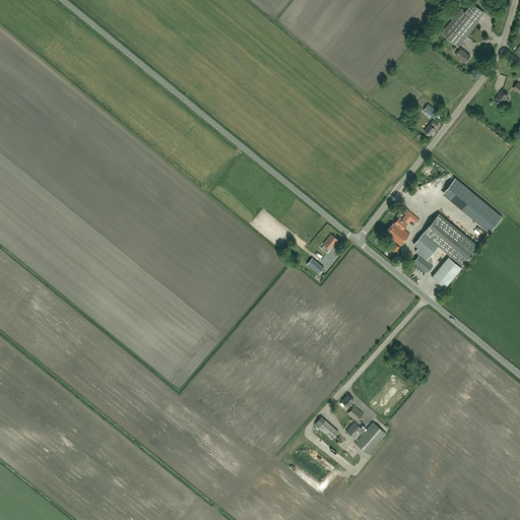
[(460,49),(459,47),(477,23),(476,22),(483,12),(472,3),(464,12),(460,9),(441,33),(457,46),(454,50),(457,52),(455,54),(465,62),(470,56),(460,48),(460,49)]
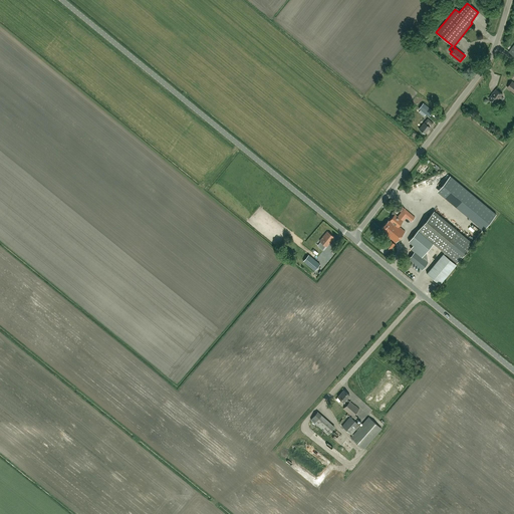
[(434,29),(439,23),(435,20),(430,26),(434,29)]
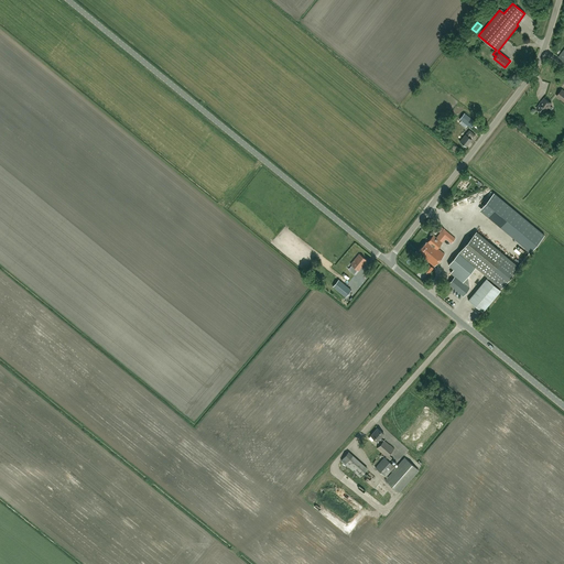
[(543,114),(552,102),(544,98),(537,108),(543,114)]
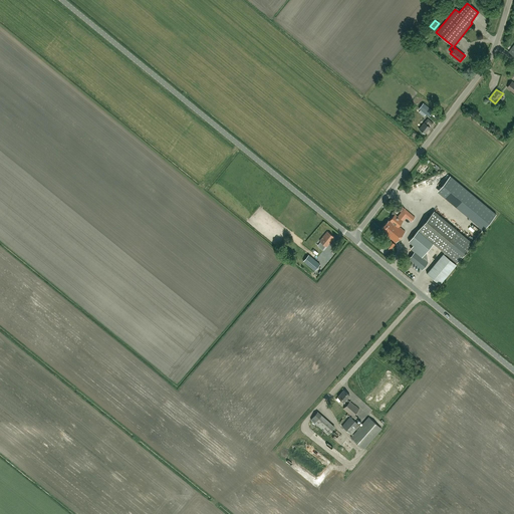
[(429,116),(434,110),(423,103),(419,108),(429,116)]
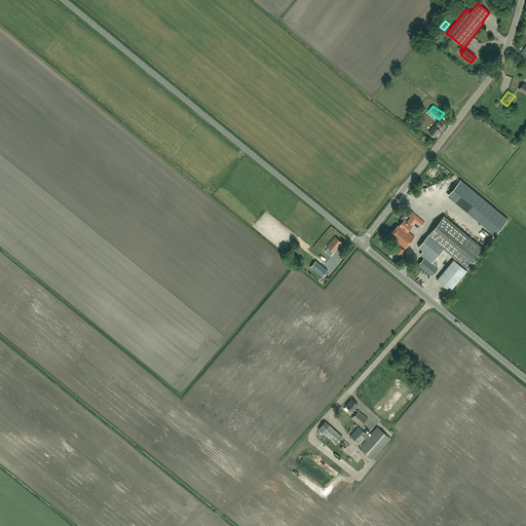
[(441,128),(443,126),(438,121),(428,133),(435,137),(440,130),(437,127),(438,126),(441,128)]
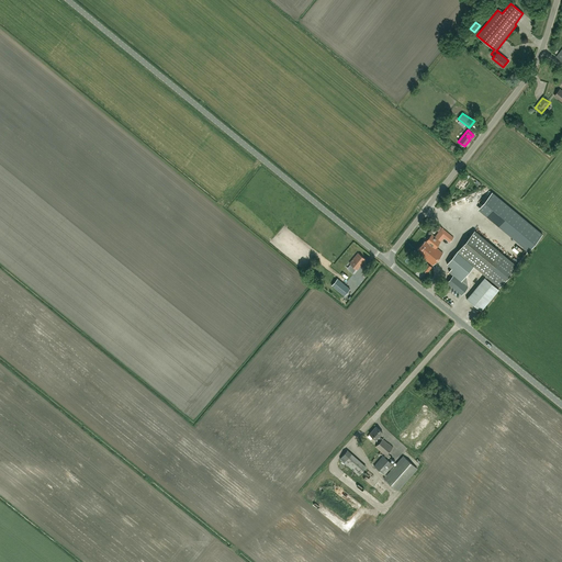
[(484,184),(471,200),(480,206),(489,214),(501,199),(493,191),(484,184)]
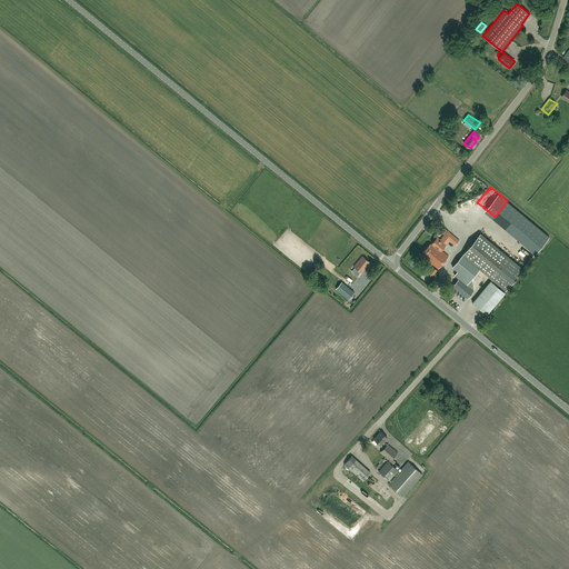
[(480,211),(475,221),(480,223),(479,227),(485,230),(487,226),(483,223),(485,221),(483,220),(486,215),(480,211)]
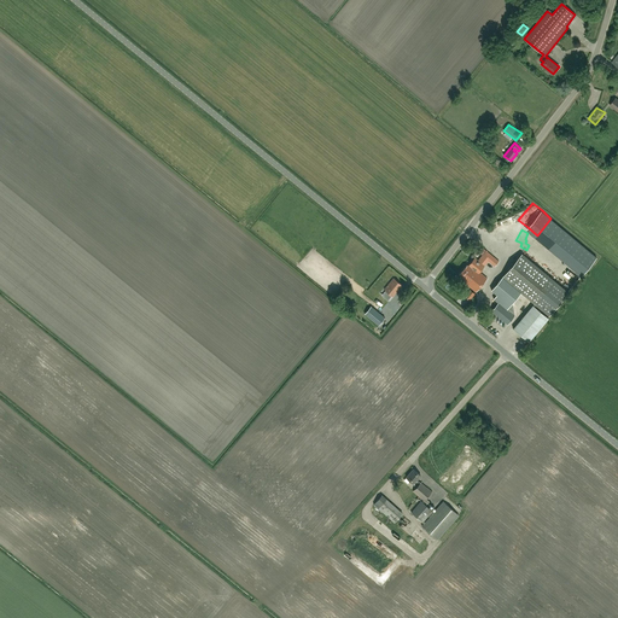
[(494,267),(499,262),(487,251),(478,261),(474,257),(468,266),(467,264),(459,274),(465,279),(464,281),(476,292),(487,279),(479,272),(484,266),(488,261),(494,267)]
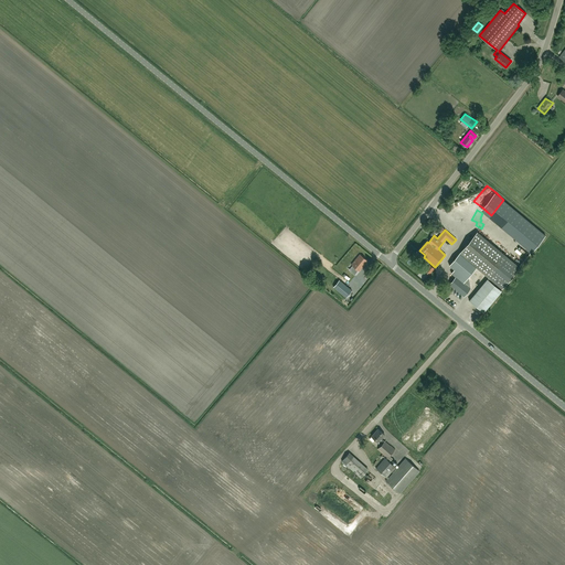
[(476,267),(489,278),(502,288),(520,267),(507,256),(477,232),(459,254),(476,267)]
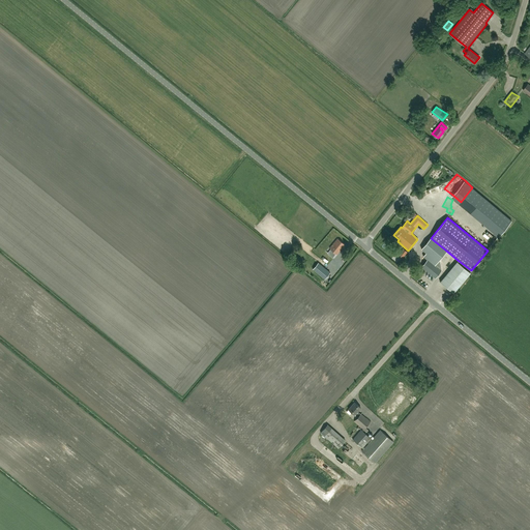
[(435,266),(446,251),(431,238),(420,251),(424,255),(422,258),(425,261),(421,266),(435,277),(441,271),(435,266)]
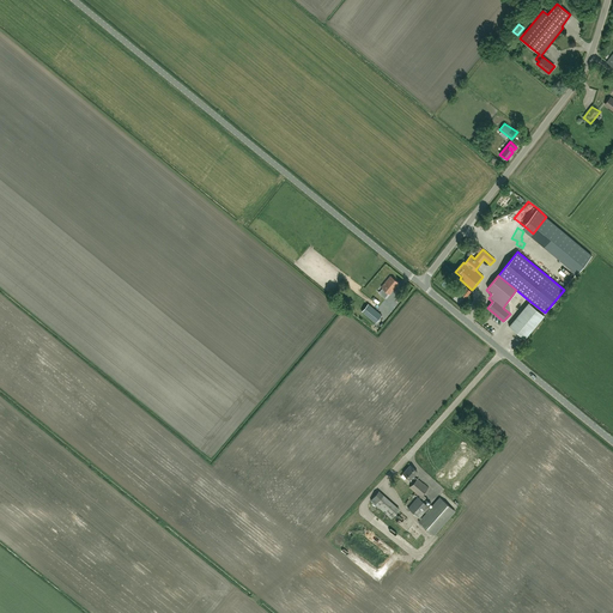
[(390,277),(381,287),(389,295),(399,284),(390,277)]
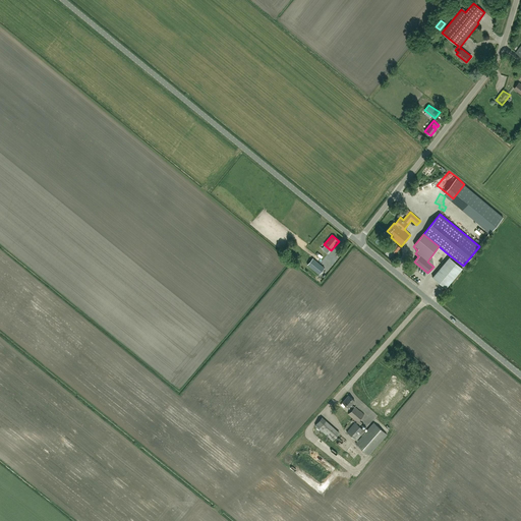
[(397,244),(392,250),(396,253),(400,247),(397,244)]
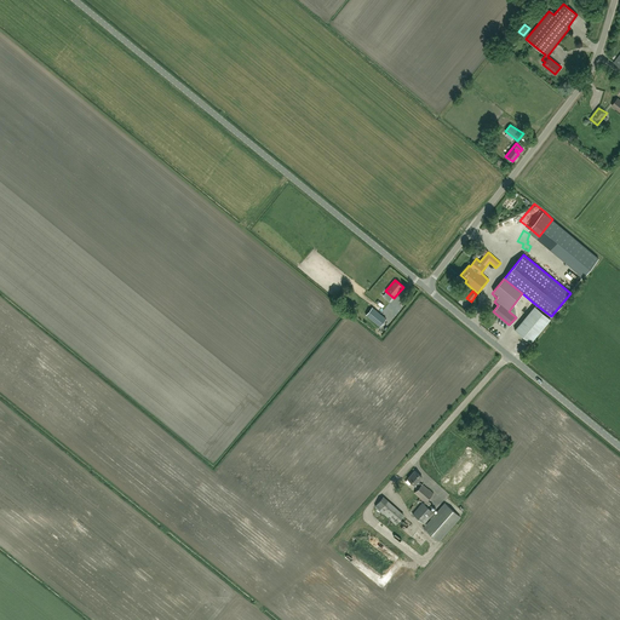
[(550,319),(534,306),(515,329),(530,343),(550,319)]
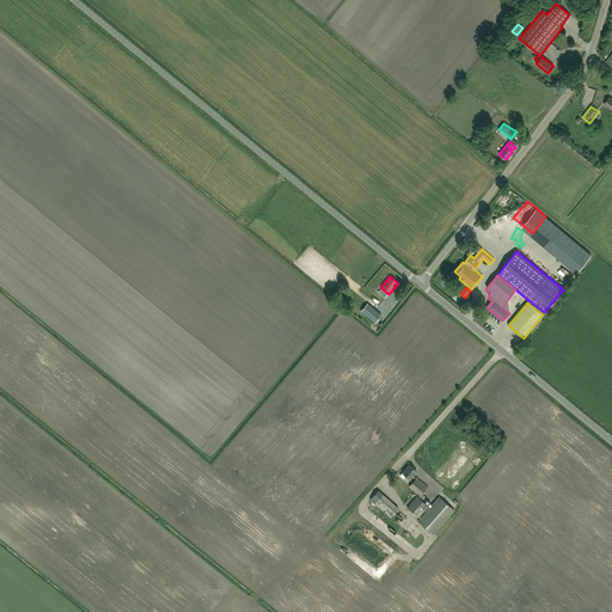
[(367,304),(361,311),(375,322),(381,314),(367,304)]
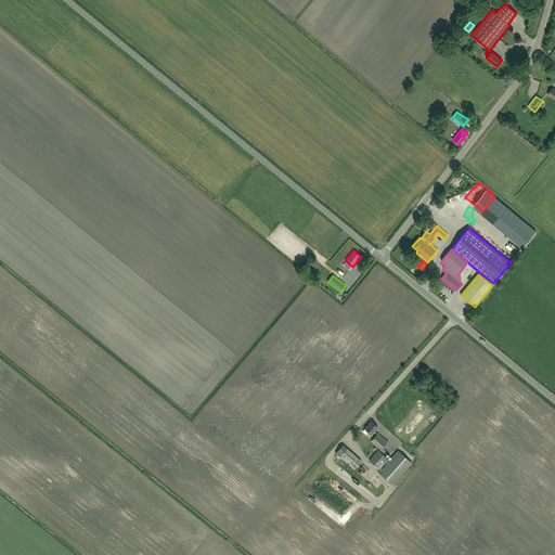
[(392,485),(412,463),(398,451),(390,460),(383,454),(385,451),(382,448),(387,441),(383,438),(377,433),(377,434),(374,431),(377,427),(371,422),(364,428),(371,434),(370,435),(374,438),(371,441),(381,450),(379,451),(378,450),(369,461),(378,469),(381,470),(378,473),(392,485)]
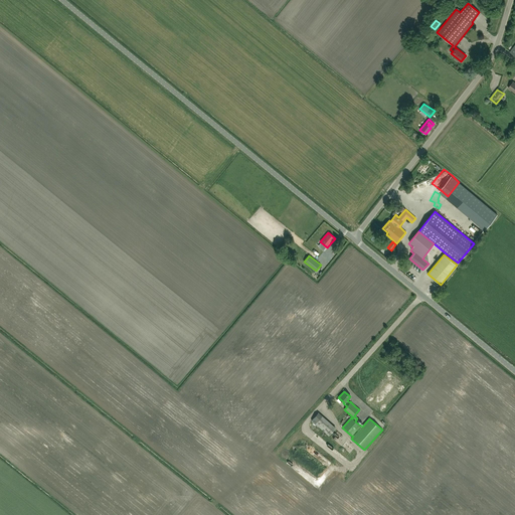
[(328,436),(335,428),(318,413),(311,420),(328,436)]
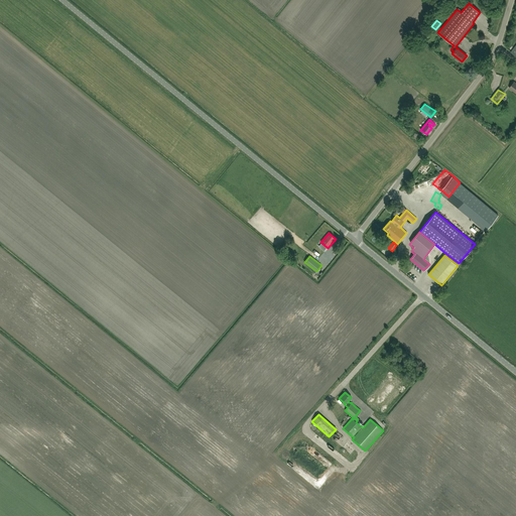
[(301,469),(299,473),(310,482),(315,486),(318,482),(301,469)]
